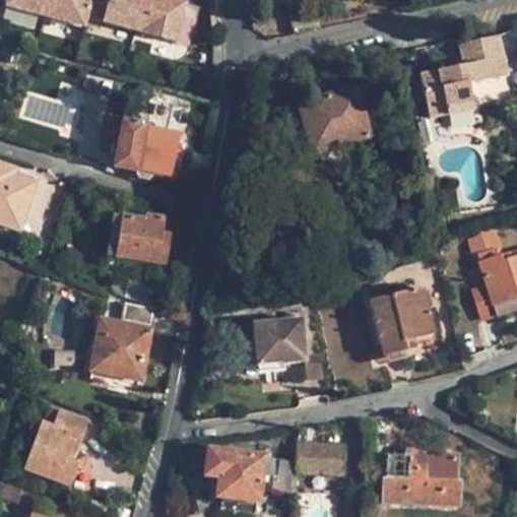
[(7,0),(7,3),(40,12),(42,0),(7,0)]
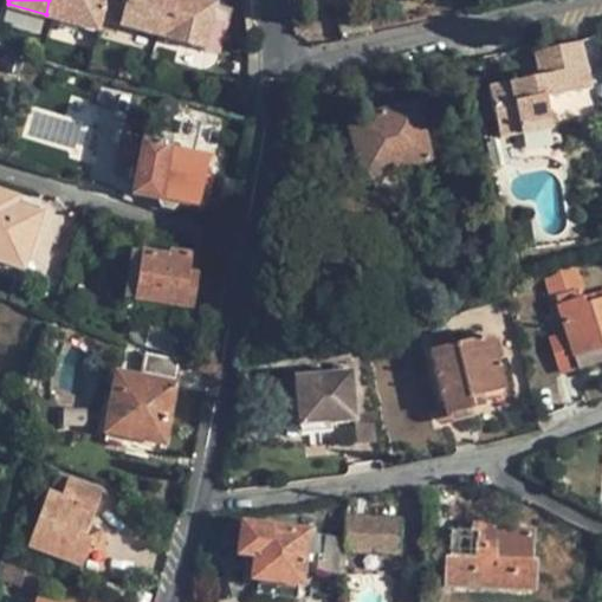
[(49,0),(46,14),(62,19),(66,0),(49,0)]
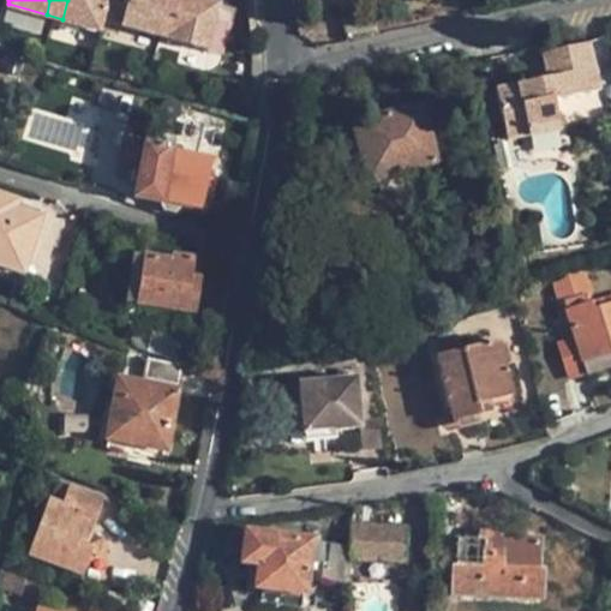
[(171,1),(179,4),(189,6),(190,0),(67,0),(63,19),(103,30),(106,23),(160,37),(171,1)]
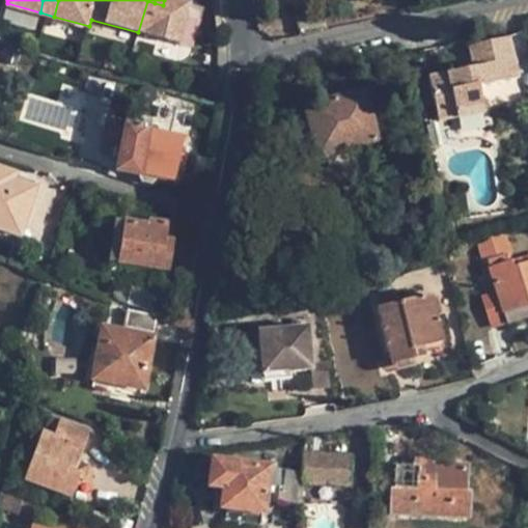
[(191,5),(175,1),(169,0),(164,0),(163,5),(155,3),(147,34),(146,36),(179,46),(191,5)]
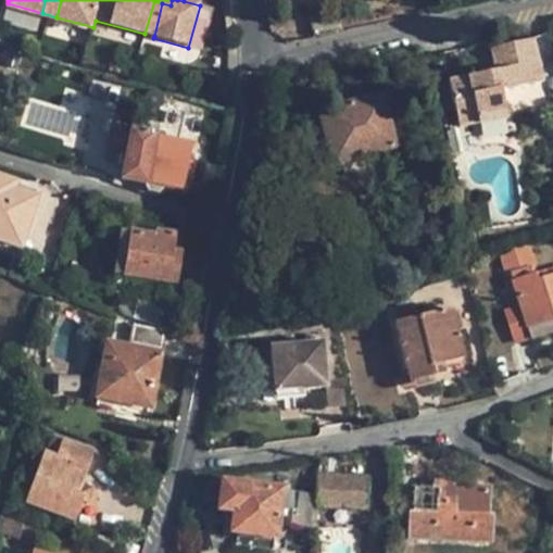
[(145,34),(154,36),(162,3),(154,1),(145,34)]
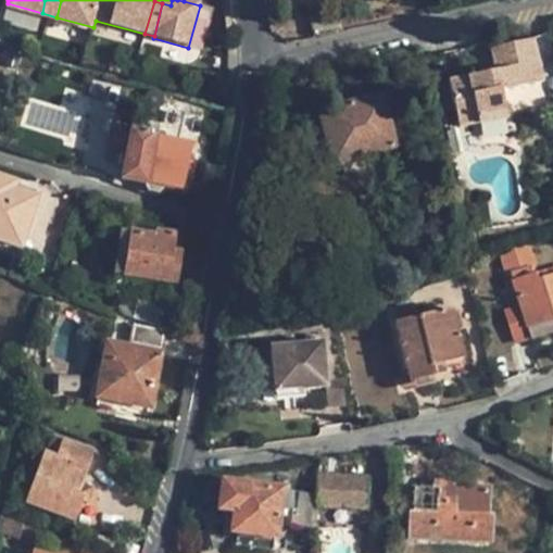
[(547,79),(536,35),(492,45),(498,67),(450,76),(461,125),(510,115),(504,88),(547,79)]
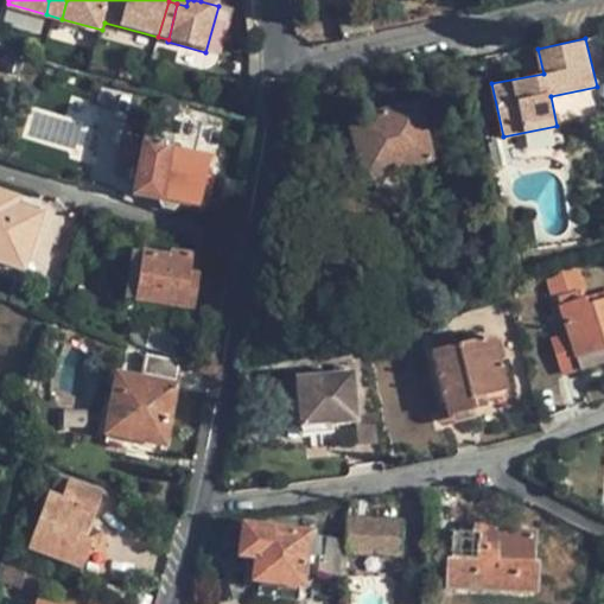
[(159,90),(128,83),(124,105),(154,113),(159,90)]
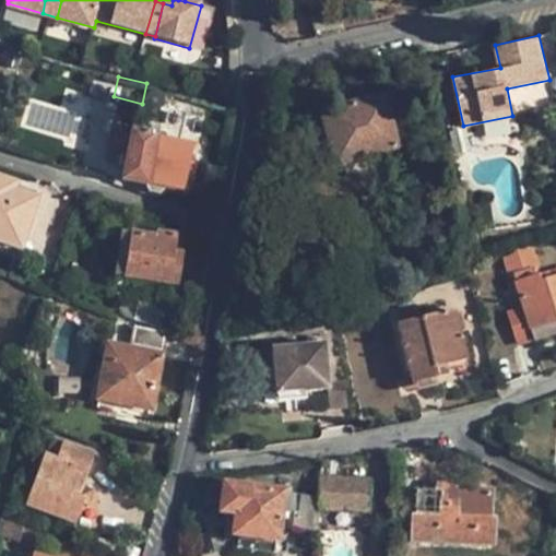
[(402,145),(387,90),(321,107),(336,163),(402,145)]
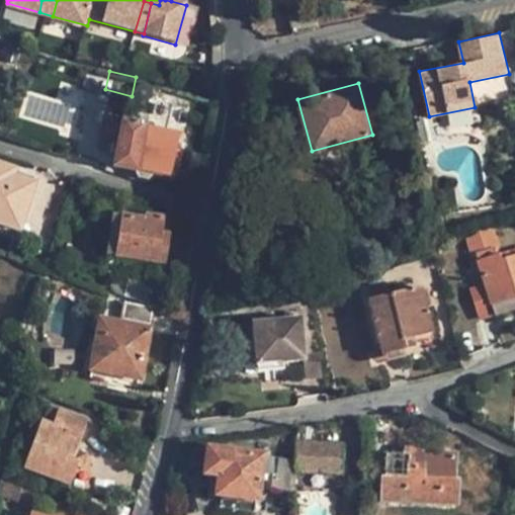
[(127,112),(106,108),(101,134),(121,138),(118,163),(136,166),(138,175),(149,176),(154,170),(172,172),(180,130),(159,125),(160,118),(150,117),(149,122),(126,118),(127,112)]
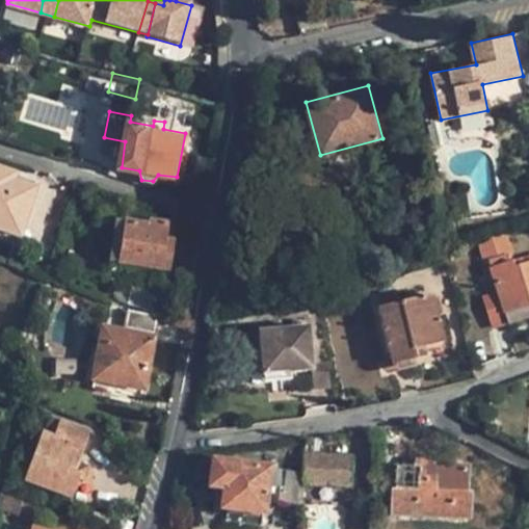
[(16,172),(0,166),(0,174),(12,179),(16,172)]
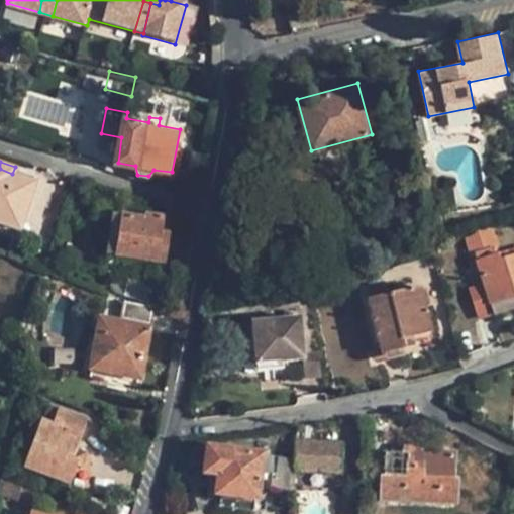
[(0,169),(0,218),(19,225),(34,181),(12,174),(0,169)]
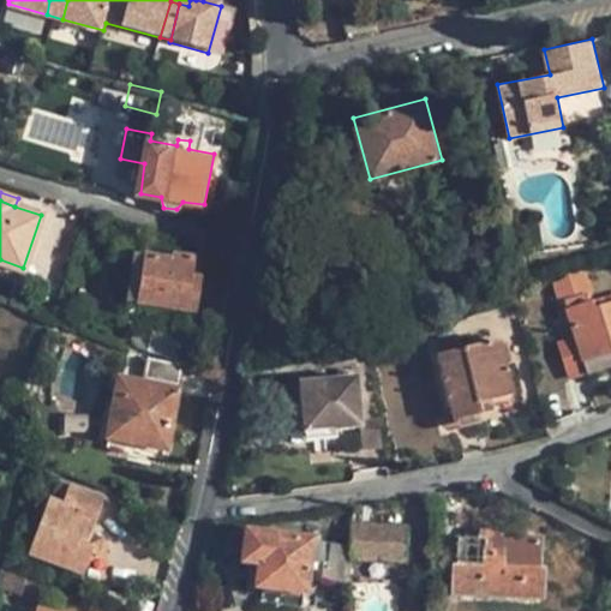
[(173,255),(144,251),(138,300),(195,309),(201,273),(191,271),(193,252),(173,249),(173,255)]
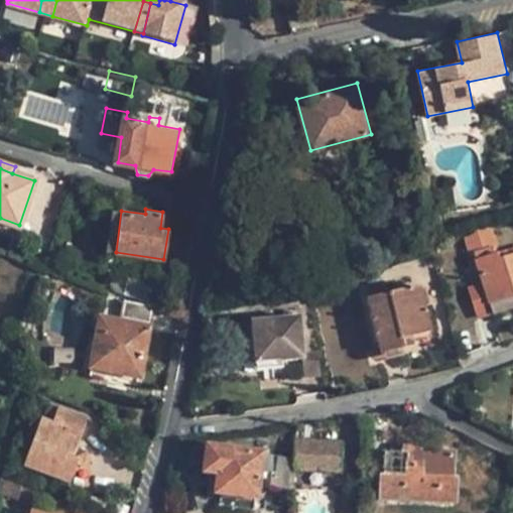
[(106,250),(116,252),(121,211),(111,210),(106,250)]
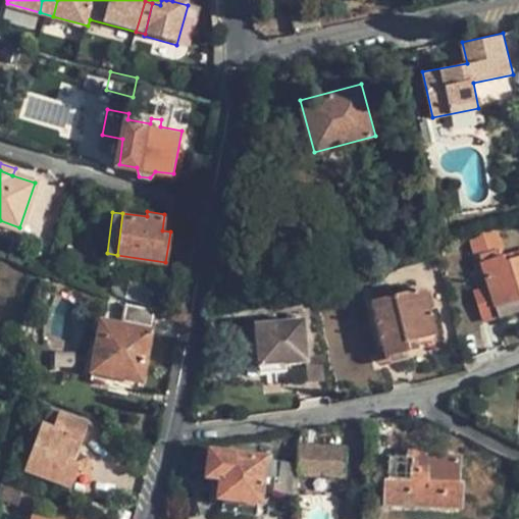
[(482,253),(500,305),(518,299),(518,250),(506,254),(503,246),(482,253)]
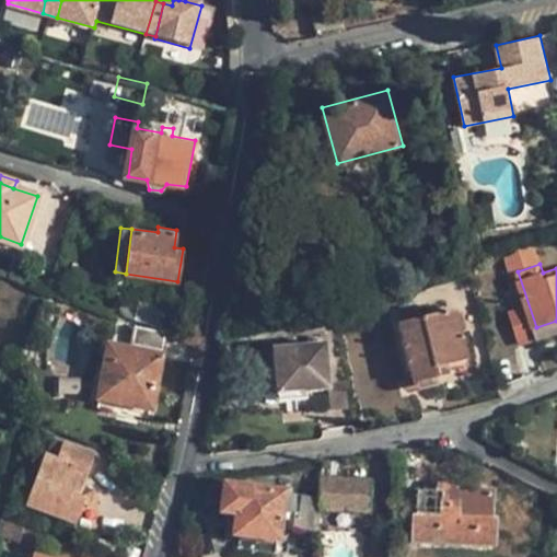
[(123,298),(120,311),(137,316),(138,301),(123,298)]
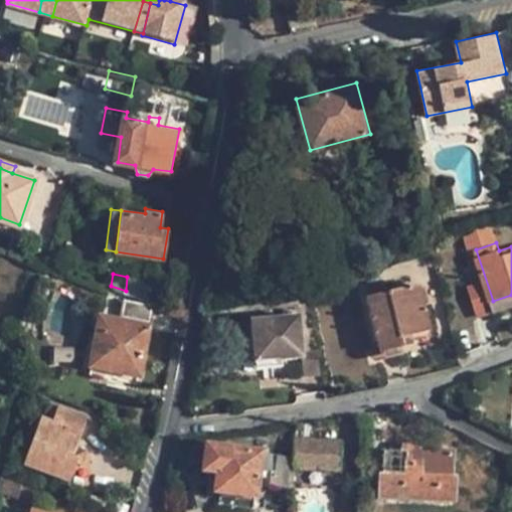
[(126,291),(154,302),(157,281),(127,277),(126,291)]
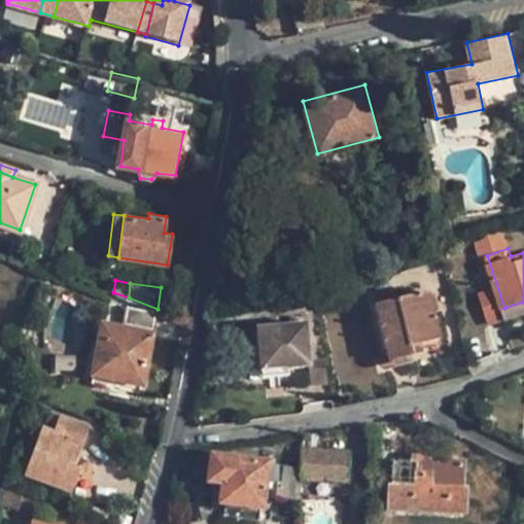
[(437,312),(432,292),(430,288),(377,303),(387,349),(390,359),(414,354),(416,354),(414,344),(424,342),(444,337),(437,312)]
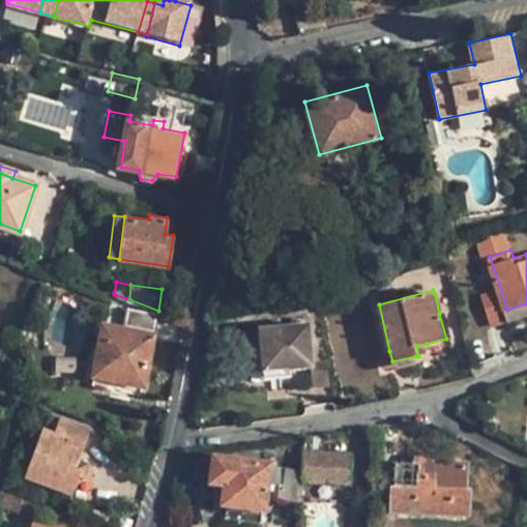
[(439,293),(435,294),(439,314),(444,312),(439,293)]
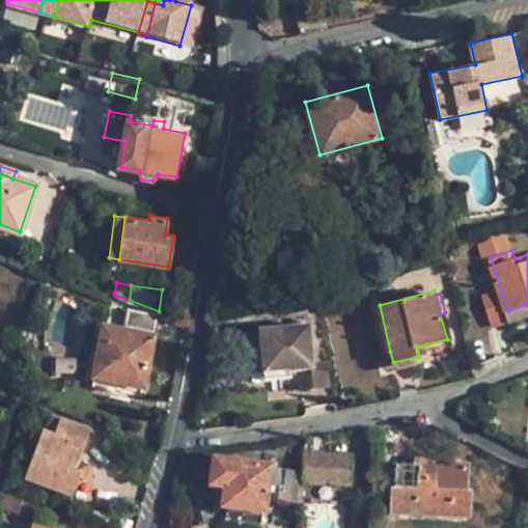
[(527,304),(508,310),(512,322),(527,316),(527,304)]
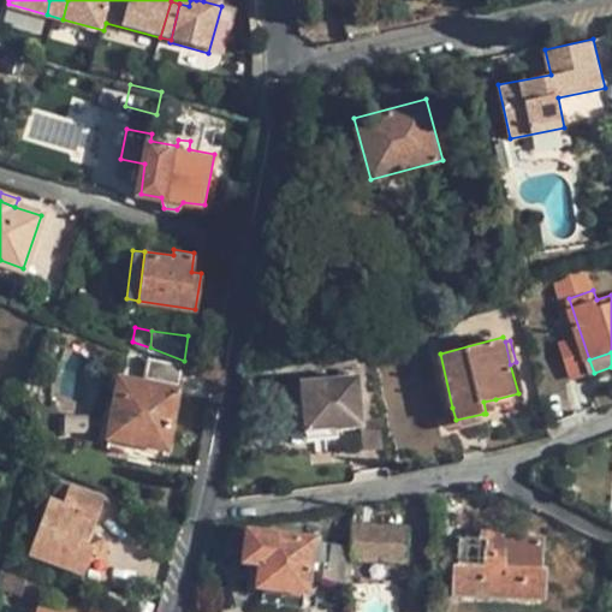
[(183,362),(156,358),(153,379),(179,385),(183,362)]
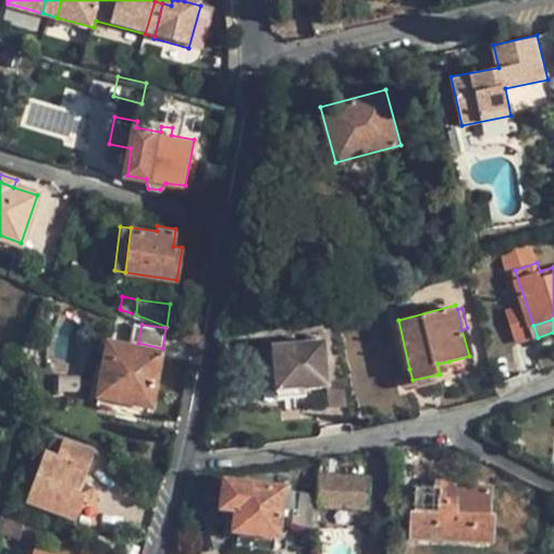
[(275,345),(279,391),(330,386),(329,376),(325,341),(275,345)]
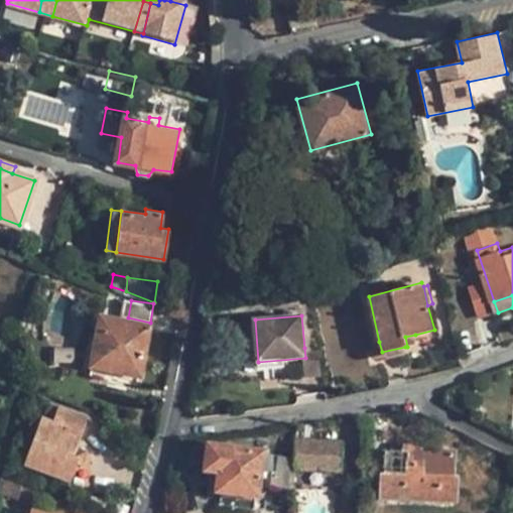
[(141,375),(149,325),(100,316),(91,367),(141,375)]
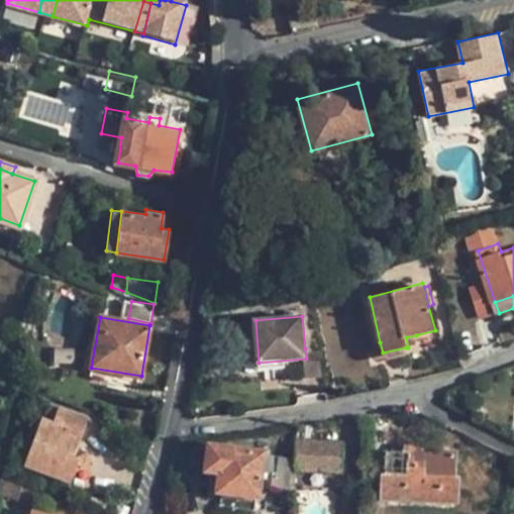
[(418,344),(416,335),(406,337),(408,347),(418,344)]
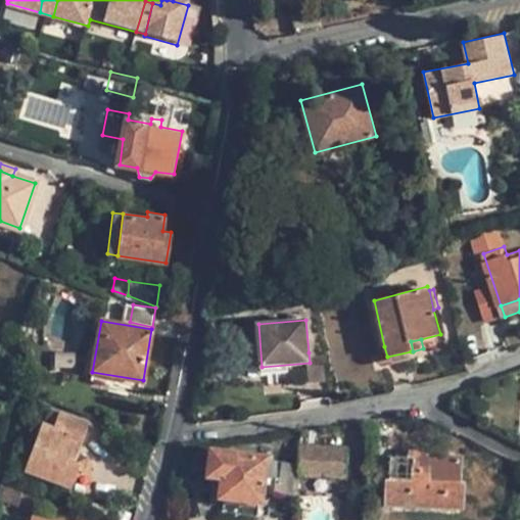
[(412,359),(411,351),(387,357),(384,346),(378,356),(378,361),(382,365),(386,366),(412,359)]
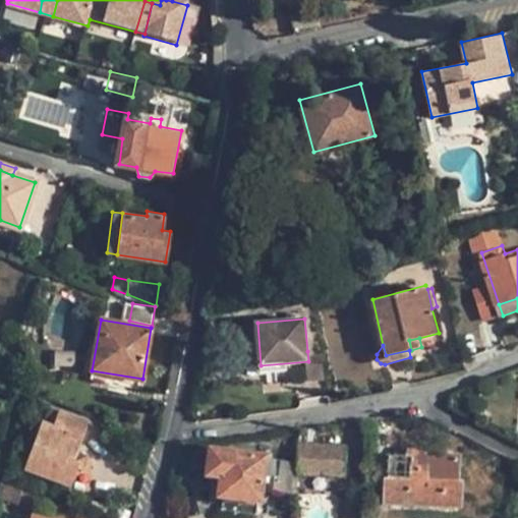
[(323,349),(307,351),(308,361),(310,378),(327,375),(323,349)]
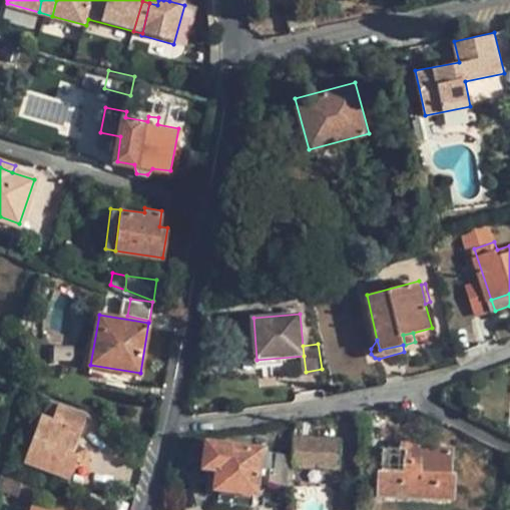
[(72,455),(75,446),(86,412),(58,402),(53,417),(41,414),(24,461),(71,477),(76,464),(78,457),(72,455)]
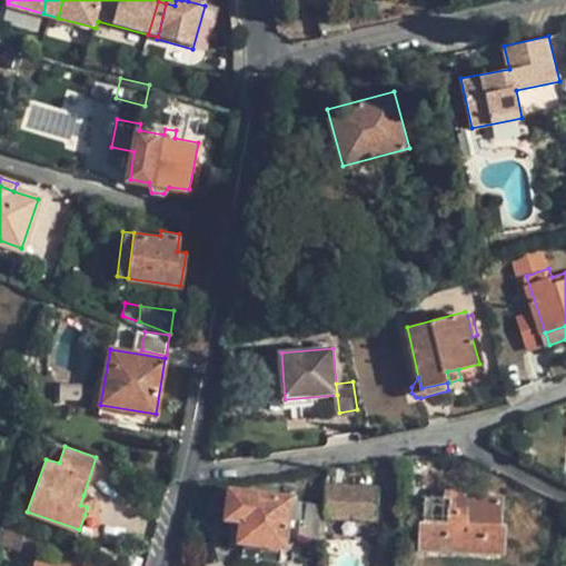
[(328,538),(329,504),(235,492),(231,519),(247,522),(245,543),(248,544),(285,548),(288,548),(291,518),(304,520),(303,535),(328,538)]
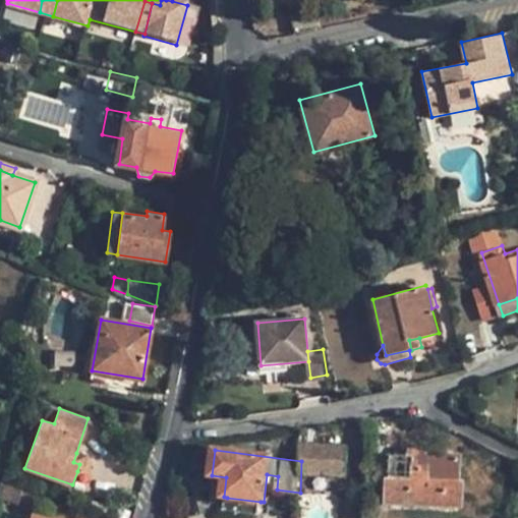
[(414,452),(413,456),(412,471),(405,471),(404,480),(392,480),(391,502),(464,505),(465,482),(461,482),(461,458),(429,457),(428,452),(414,452)]
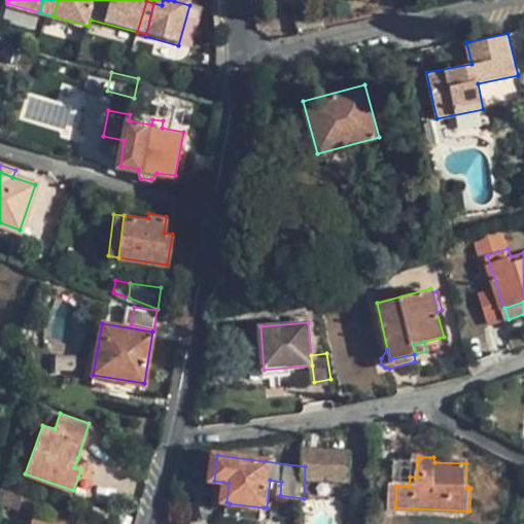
[(90,462),(77,458),(74,467),(80,469),(78,477),(84,478),(90,462)]
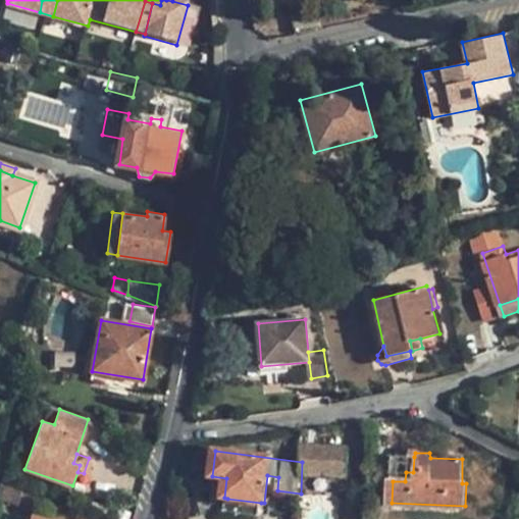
[(393,456),(393,481),(405,481),(406,472),(413,472),(414,457),(393,456)]
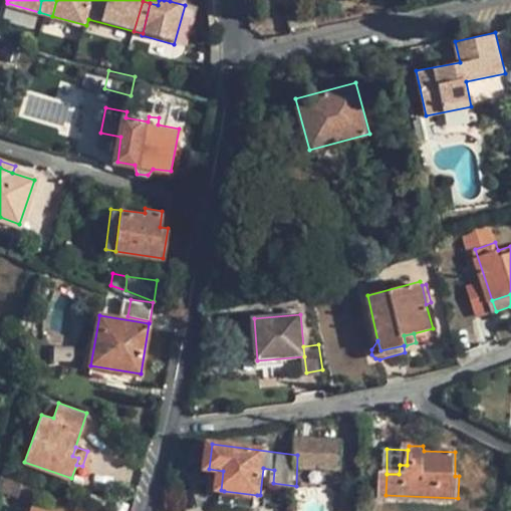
[(13,489),(16,480),(5,476),(2,486),(13,489)]
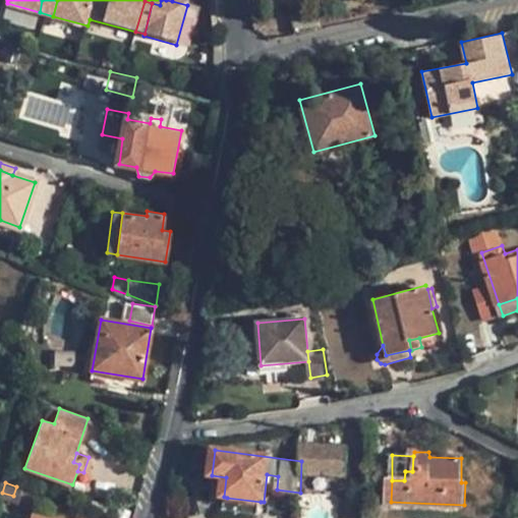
[(260,513),(261,502),(227,498),(226,509),(260,513)]
